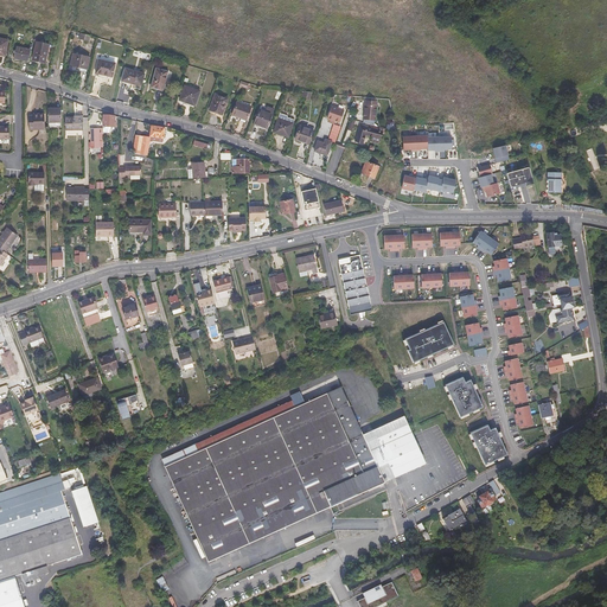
[(32,59),(45,63),(49,45),(37,42),(32,59)]
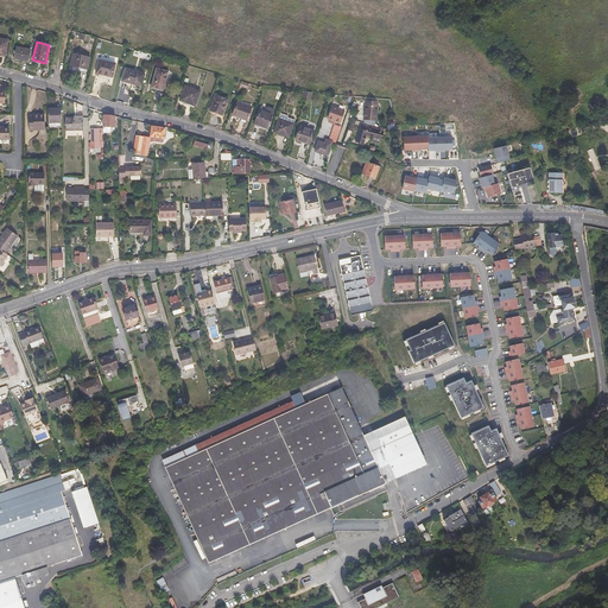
[(13,58),(29,62),(31,50),(17,48),(13,58)]
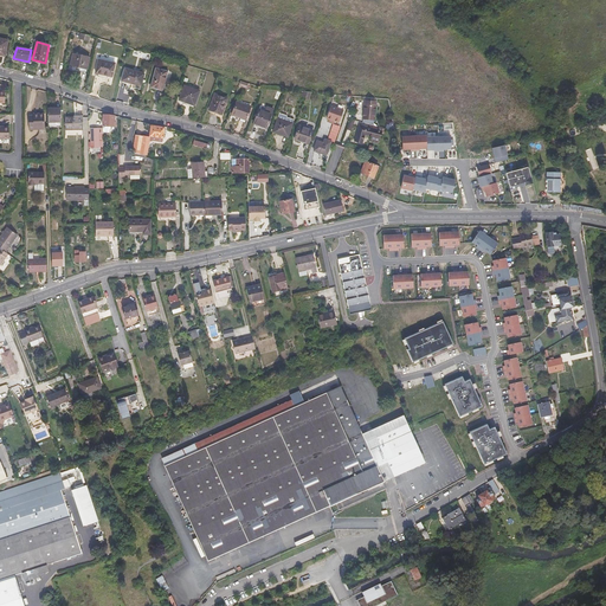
[(72,53),(70,65),(88,69),(90,58),(72,53)]
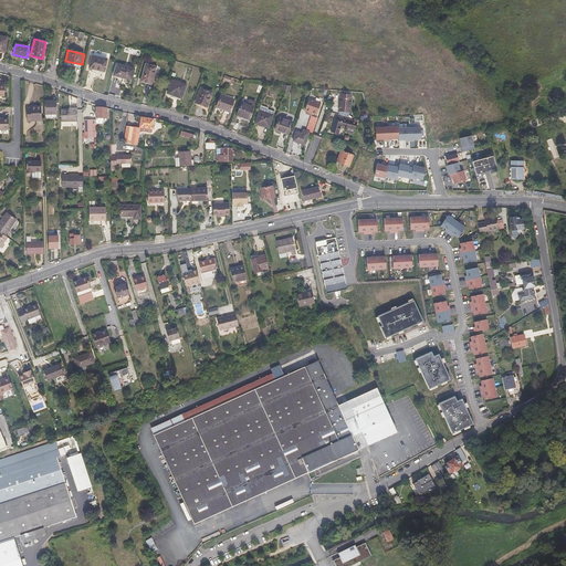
[(107,59),(92,55),(90,69),(105,72),(107,59)]
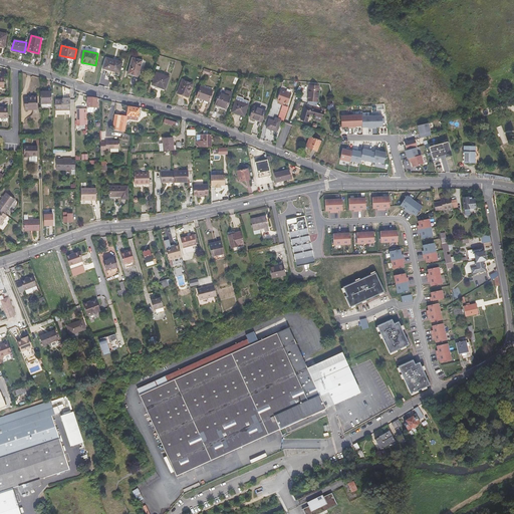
[(143,60),(132,57),(127,74),(138,77),(143,60)]
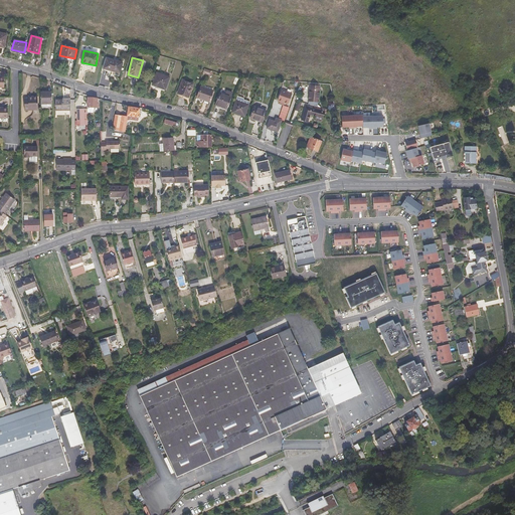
[(104,68),(112,70),(112,69),(120,72),(123,62),(107,58),(104,68)]
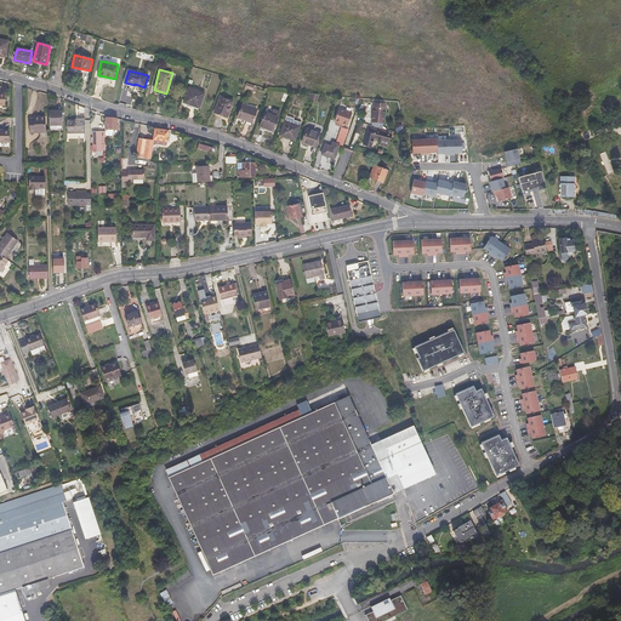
[(205,93),(189,87),(183,102),(199,108),(205,93)]
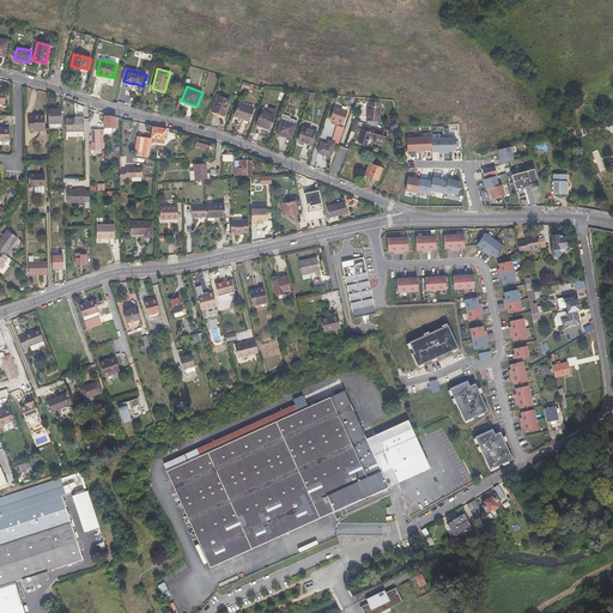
[(211,111),(224,116),(230,99),(217,95),(211,111)]
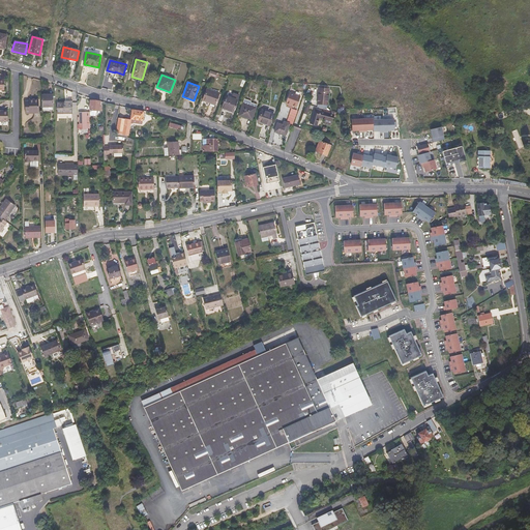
[(318,104),(327,105),(329,89),(319,88),(318,104)]
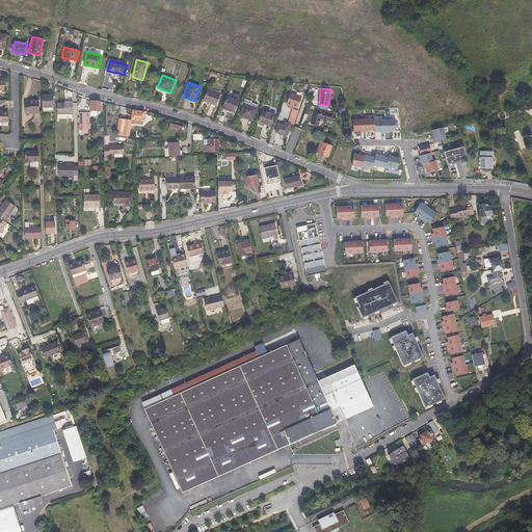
[(203,101),(211,104),(216,106),(220,95),(207,89),(203,101)]
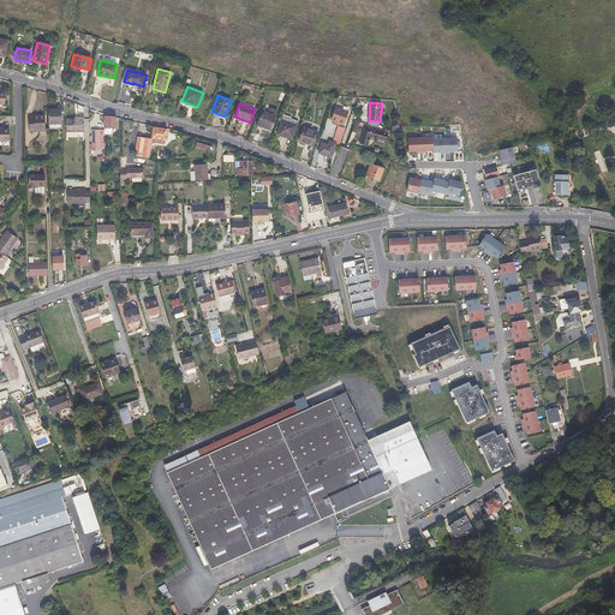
[(339,125),(340,123),(345,124),(350,111),(336,107),(330,123),(339,125)]
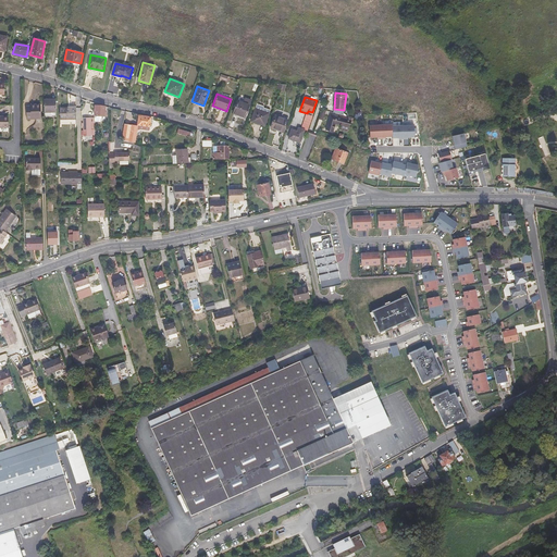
[(57,112),(56,99),(45,100),(45,113),(57,112)]
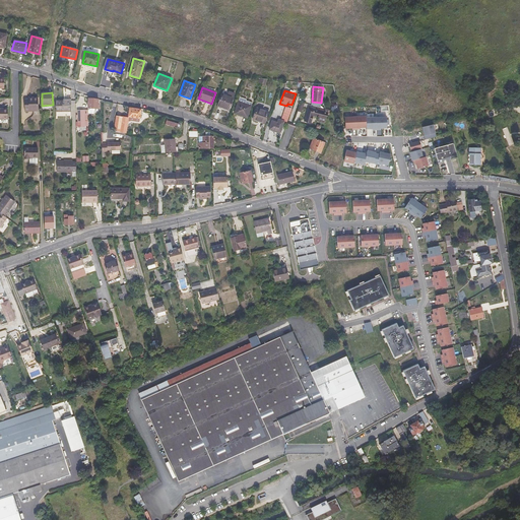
[(221,93),(217,106),(229,110),(234,99),(221,93)]
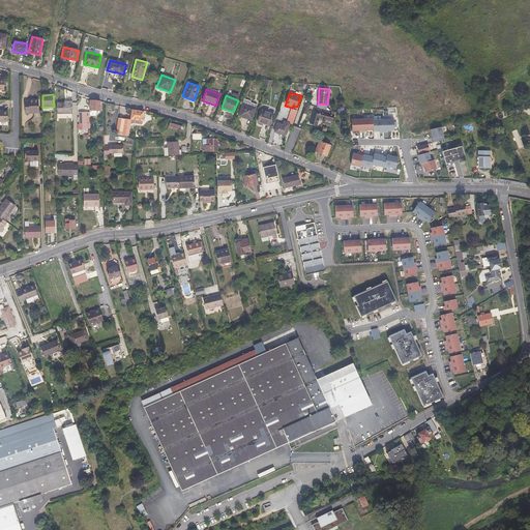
[(100,100),(90,98),(90,110),(91,110),(95,110),(99,111),(100,100)]
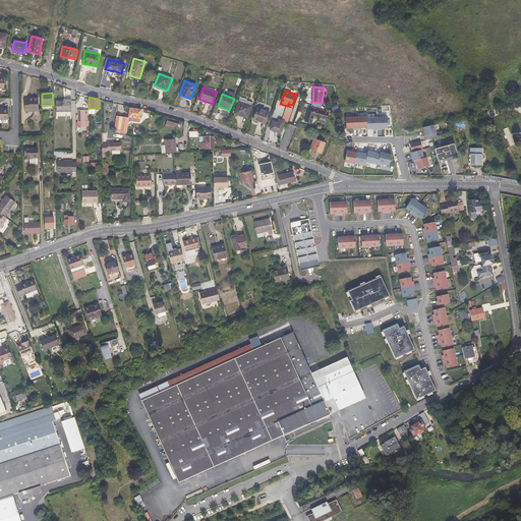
[(29,102),(24,102),(24,111),(39,111),(38,98),(29,98),(29,100),(29,102)]
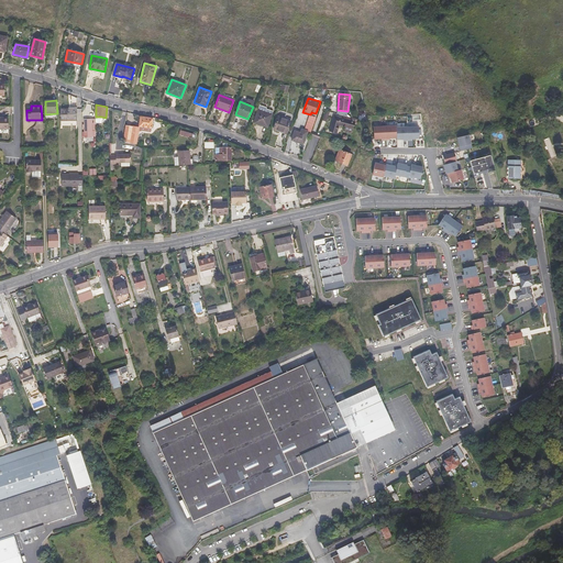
[(77,109),(69,109),(68,109),(61,109),(61,121),(77,120),(77,109)]
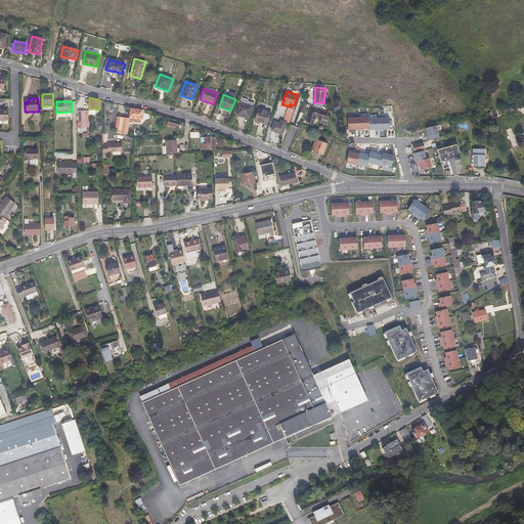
[(253,106),(247,104),(241,102),(236,115),(249,119),(253,106)]
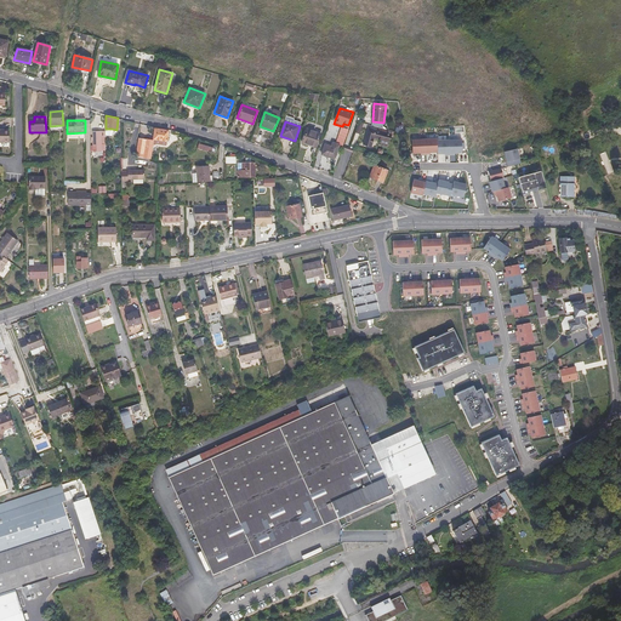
[(393,137),(394,132),(379,127),(379,131),(368,129),(364,144),(371,147),(374,137),(381,140),(380,144),(387,147),(391,136),(393,137)]
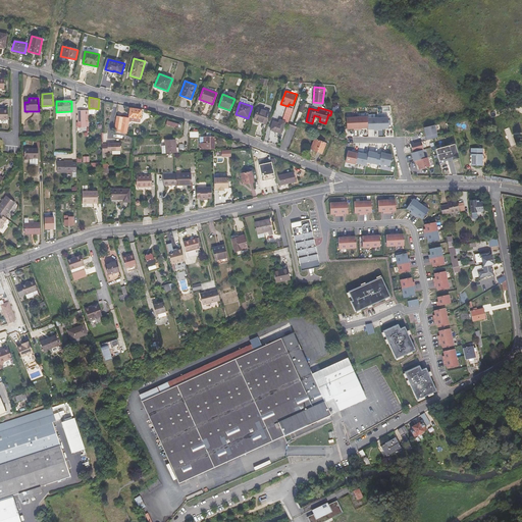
[(117,116),(114,132),(126,134),(128,120),(129,117),(141,119),(142,110),(132,108),(131,108),(131,109),(128,118),(123,117),(117,116)]
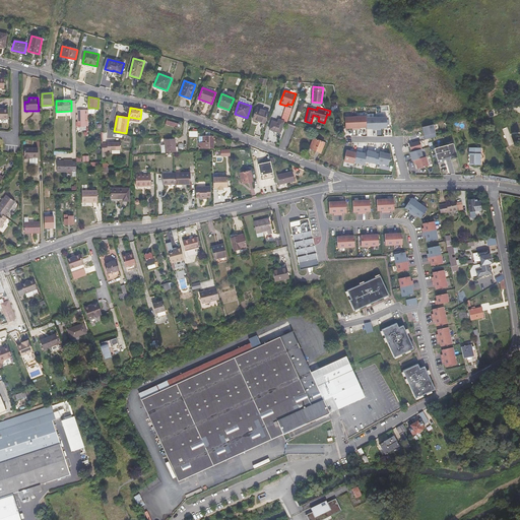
[(256,108),(252,119),(265,124),(269,113),(256,108)]
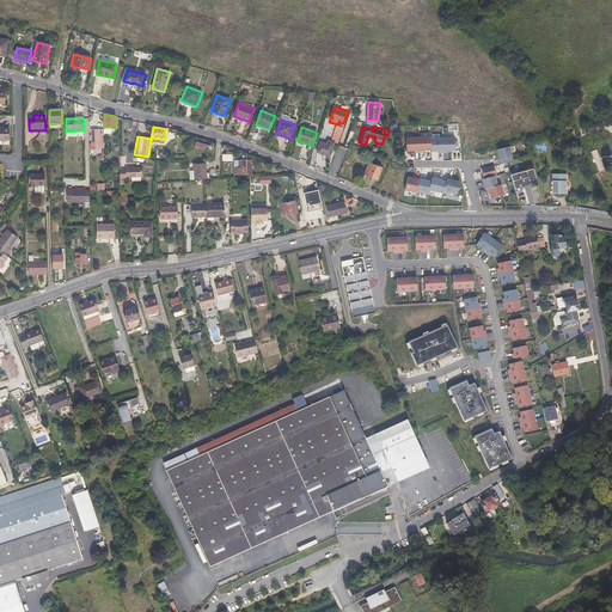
[(104,142),(104,130),(92,130),(92,144),(96,144),(96,150),(101,150),(101,142),(104,142)]
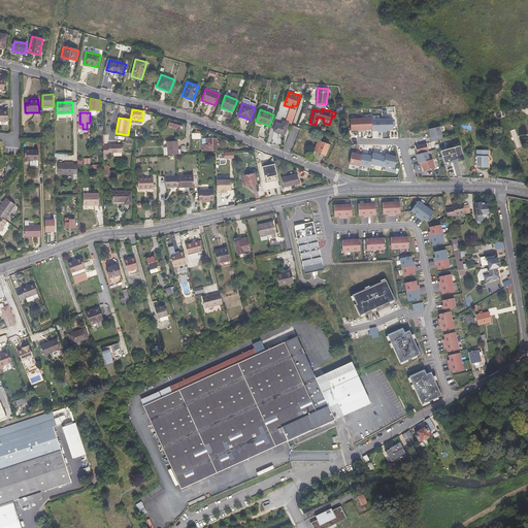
[(392,118),(351,119),(351,131),(392,131),(392,118)]
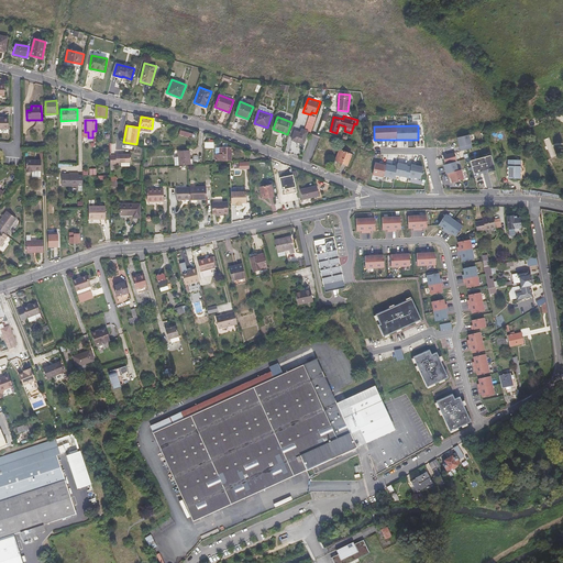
[(300,133),(295,131),(291,140),(302,144),(308,131),(301,130),(300,133)]
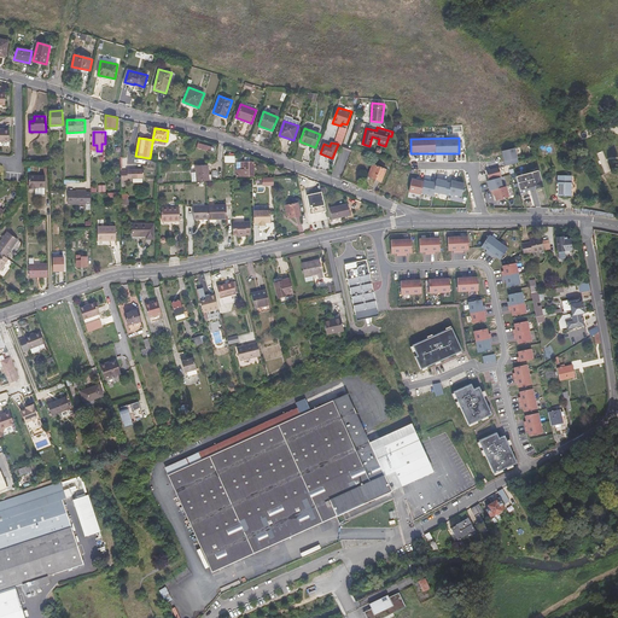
[(501,151),(503,161),(517,157),(514,147),(501,151)]
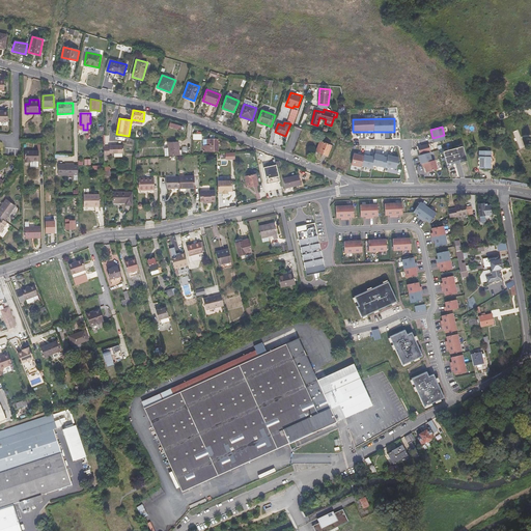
[(210,139),(203,139),(203,146),(203,151),(218,151),(218,139),(210,139)]
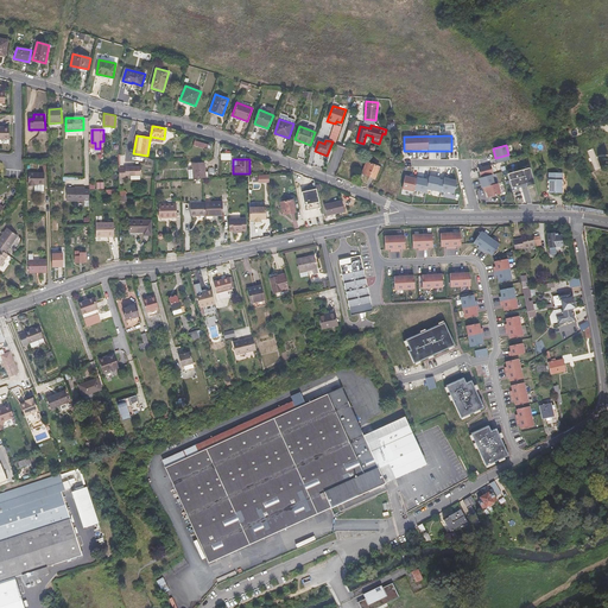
[(366,170),(363,175),(375,179),(380,166),(366,162),(363,170),(366,170)]
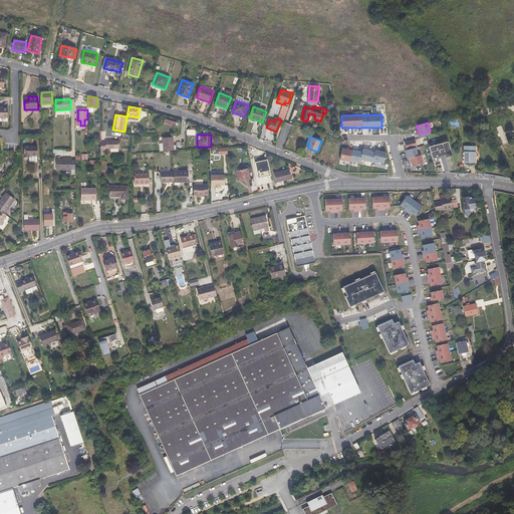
[(160,152),(164,151),(173,151),(174,151),(173,146),(173,138),(163,139),(163,144),(160,144),(160,152)]
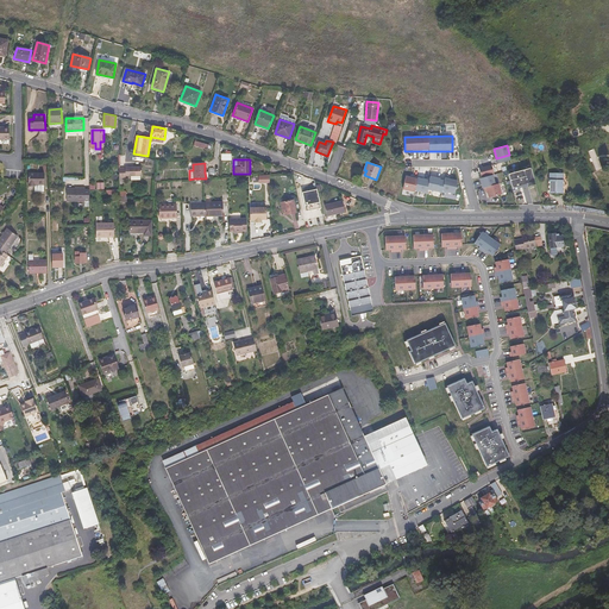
[(487,198),(501,194),(498,182),(495,183),(491,164),(477,168),(482,187),(484,187),(487,198)]
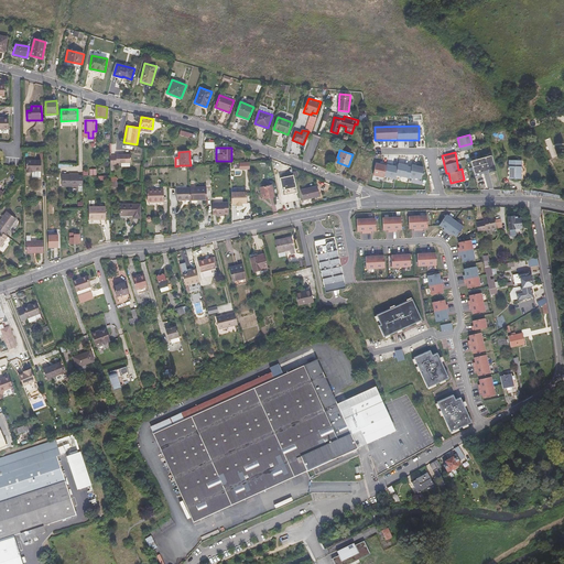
[(116,156),(110,156),(110,165),(117,164),(117,163),(121,163),(130,162),(131,162),(131,154),(116,154),(116,156)]
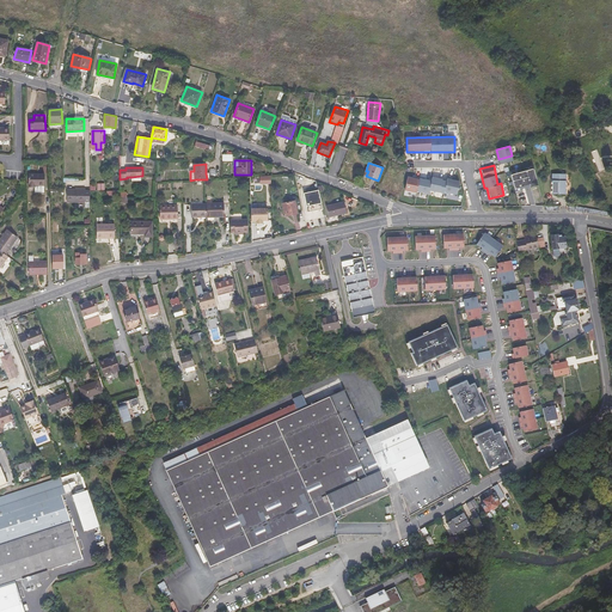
[(35,187),(35,193),(44,193),(44,175),(29,175),(29,187),(35,187)]
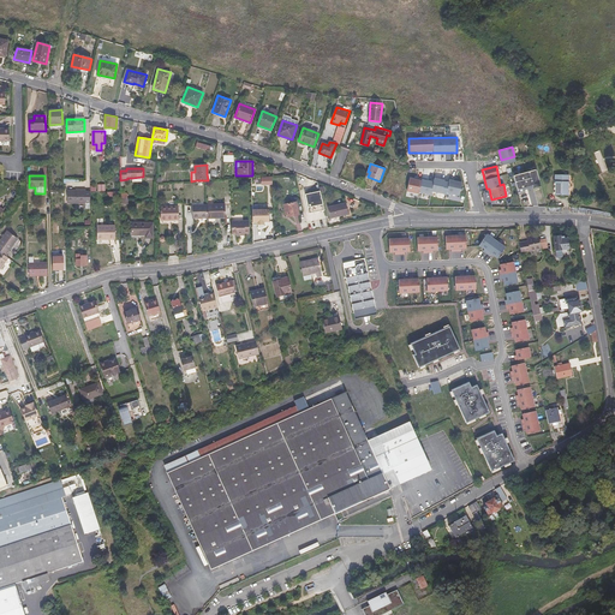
[(555,175),(555,195),(567,196),(568,175),(555,175)]
